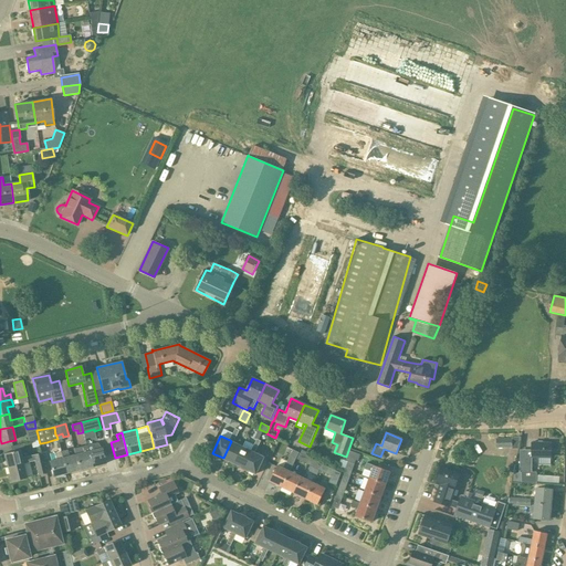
[(496,448),(512,448),(512,439),(496,439),(496,448)]
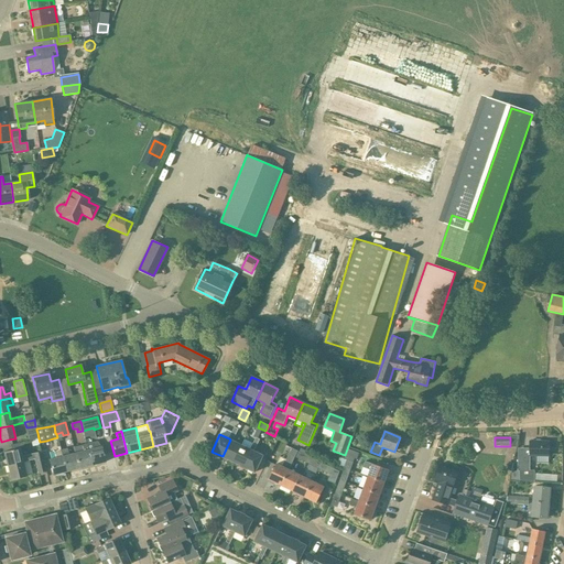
[(241,445),(232,441),(230,440),(223,456),(234,462),(241,445)]
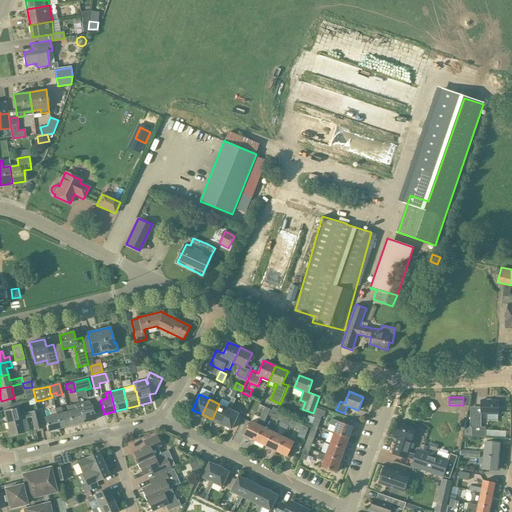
[(470,420),(467,420),(465,427),(481,428),(481,414),(498,414),(498,400),(481,400),(481,405),(470,405),(470,420)]
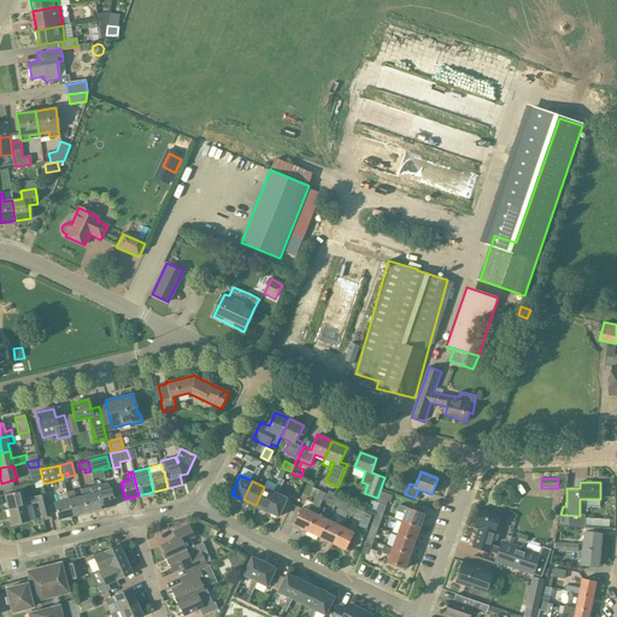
[(27,489),(25,483),(11,487),(12,493),(4,494),(9,511),(25,507),(25,506),(37,503),(47,500),(46,494),(23,499),(22,491),(27,489)]
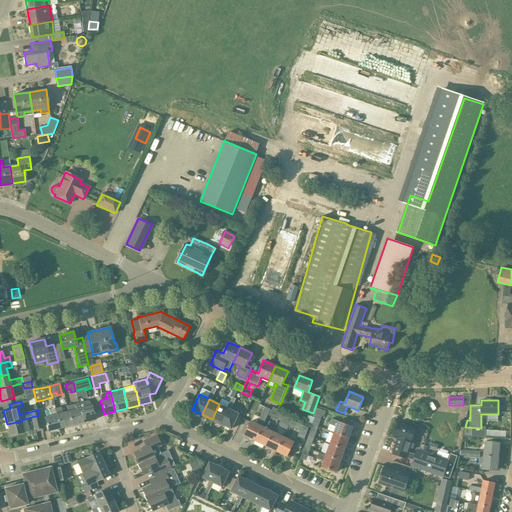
[(78,402),(83,423),(83,422),(95,419),(91,406),(86,407),(84,408),(82,401),(78,402)]
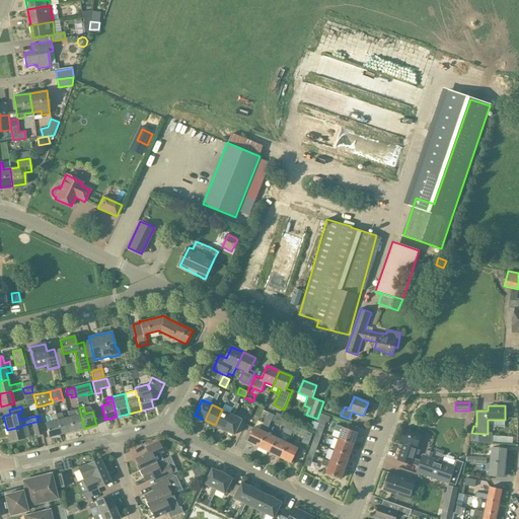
[(79,408),(67,411),(69,418),(72,431),(73,431),(84,429),(79,408)]
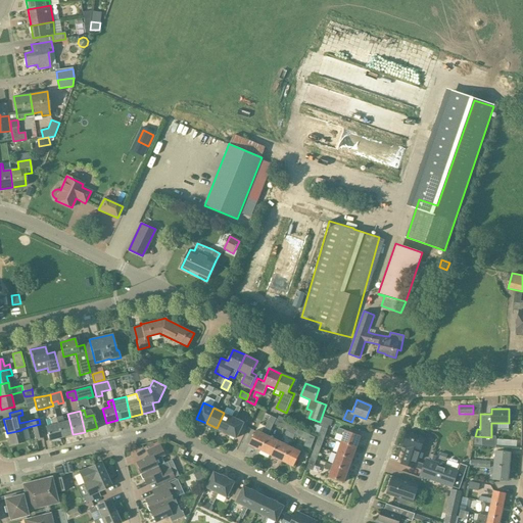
[(226,433),(234,418),(232,417),(224,413),(217,428),(226,433)]
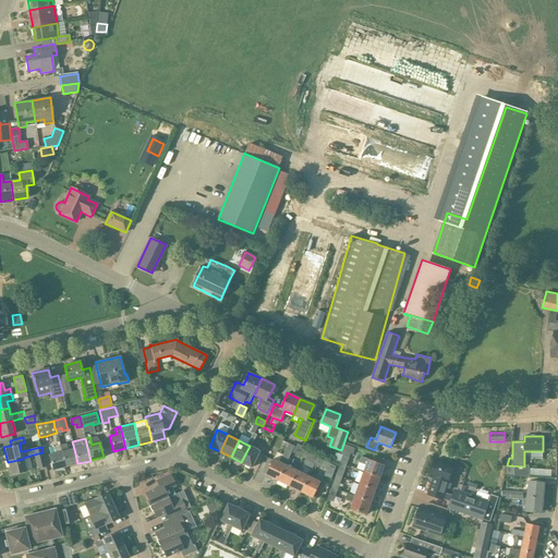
[(60,445),(59,445),(64,468),(65,466),(77,463),(74,449),(68,450),(65,444),(60,445)]
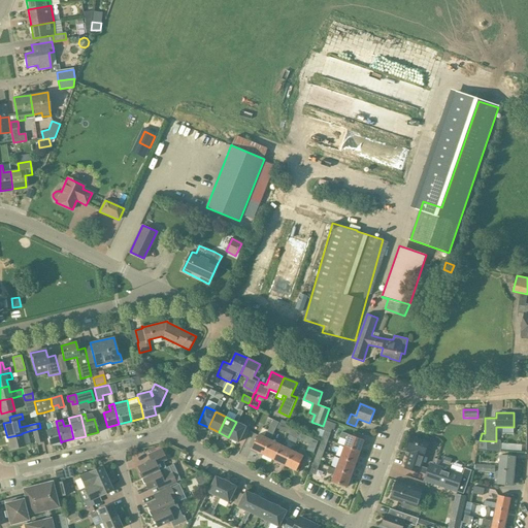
[(319,436),(328,440),(332,429),(334,430),(336,424),(326,420),(322,429),(319,436)]
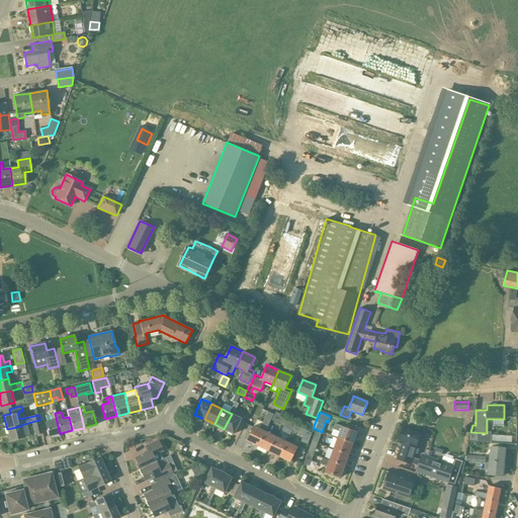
[(51,421),(46,423),(47,427),(49,436),(60,434),(55,413),(50,414),(51,421)]
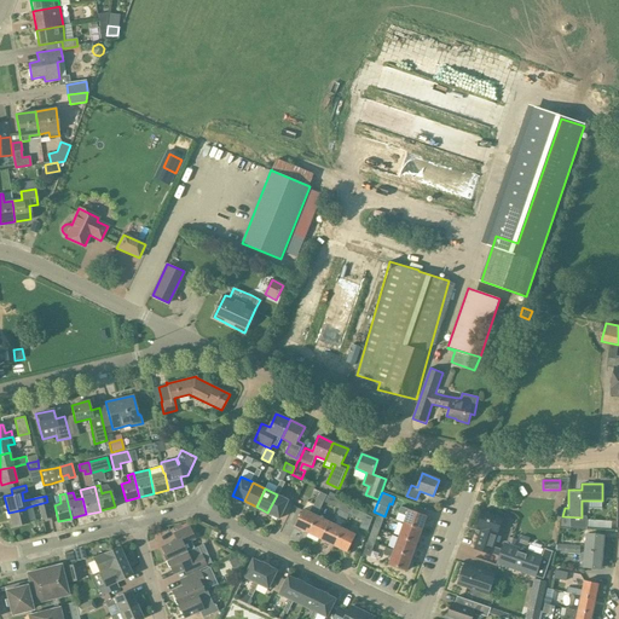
[(289,501),(279,496),(277,495),(267,513),(279,519),(289,501)]
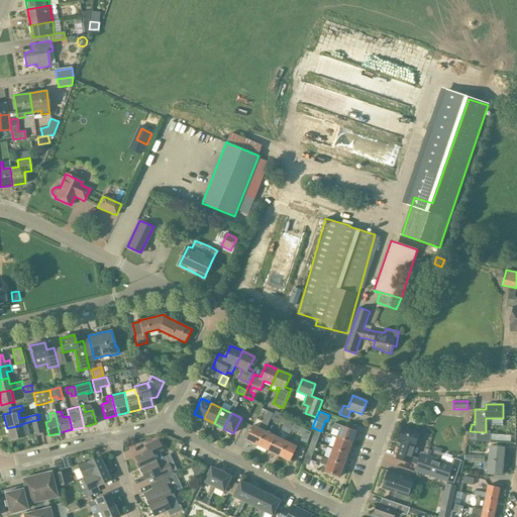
[(284,418),(275,414),(274,413),(271,419),(281,424),(284,418)]
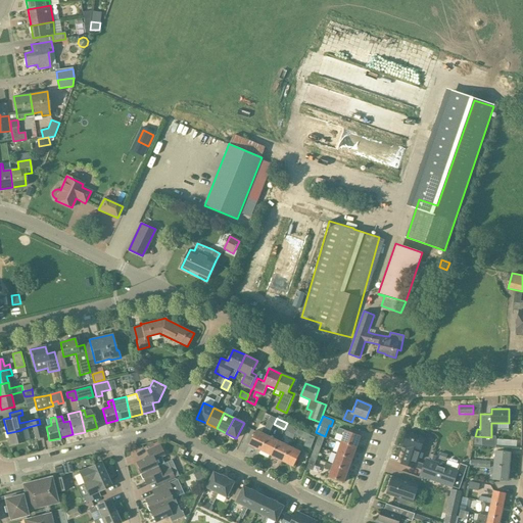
[(295,434),(298,428),(287,423),(284,429),(295,434)]
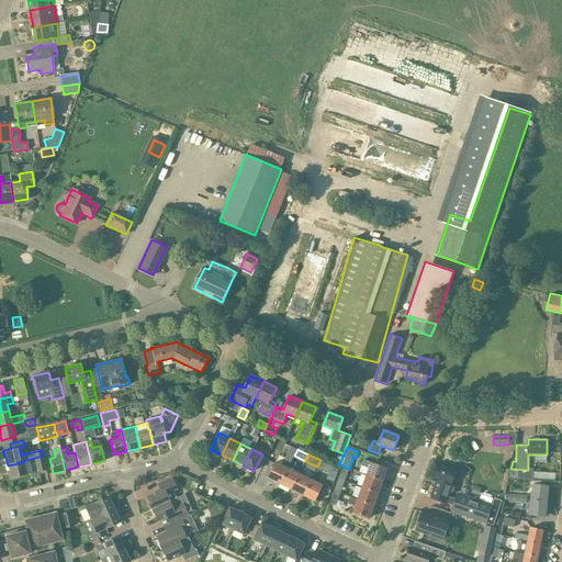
[(46,470),(43,456),(34,458),(37,472),(46,470)]
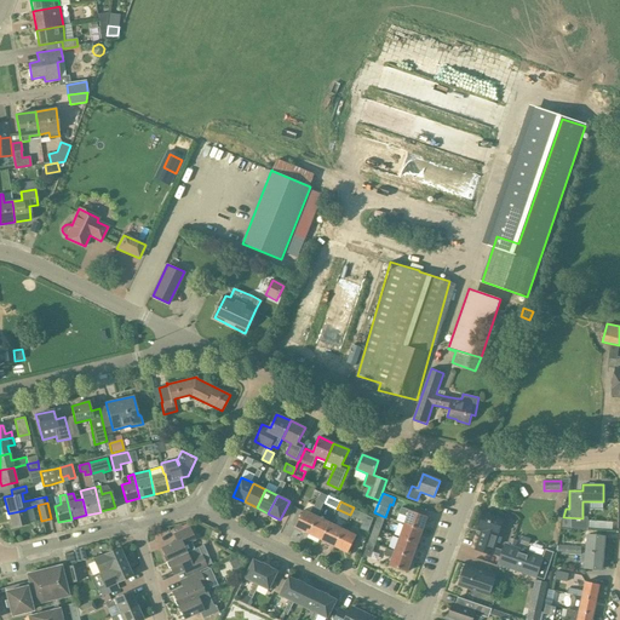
[(309,533),(317,516),(321,509),(315,505),(311,514),(304,510),(296,527),(309,533)]
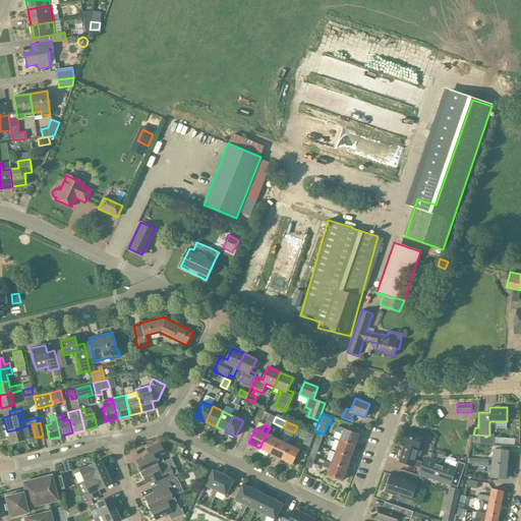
[(297,426),(294,432),(305,439),(302,444),(309,447),(313,436),(297,427),(297,426)]
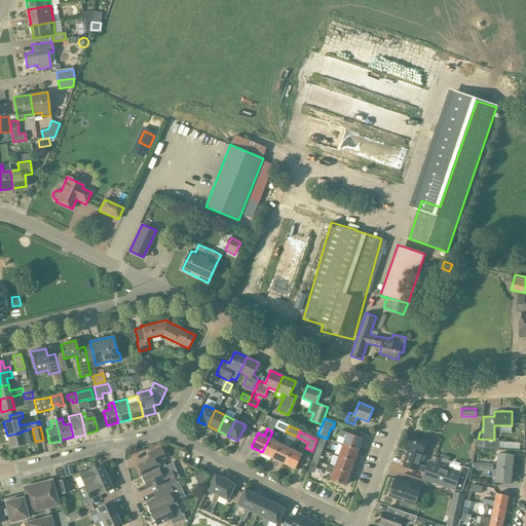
[(343,444),(359,450),(363,438),(341,430),(339,436),(345,439),(343,444)]
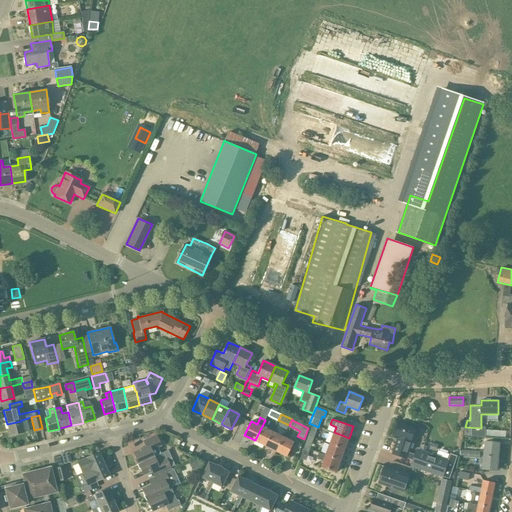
[(21,421),(7,424),(9,435),(23,432),(21,421)]
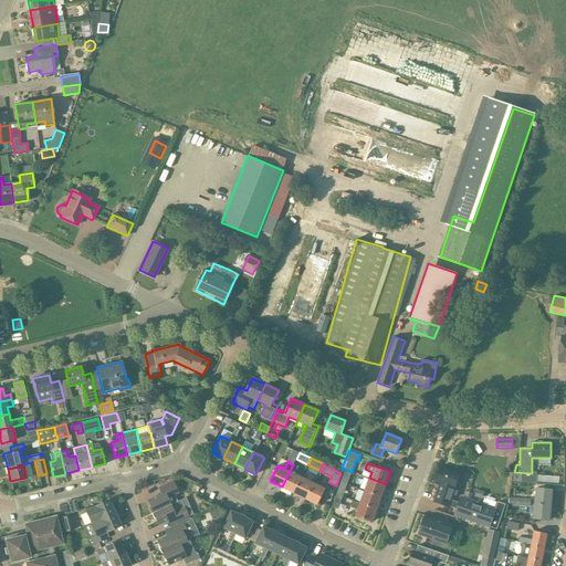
[(465,505),(468,500),(460,496),(458,503),(450,501),(460,472),(442,465),(437,483),(440,484),(435,502),(449,506),(449,505),(457,509),(459,503),(465,505)]
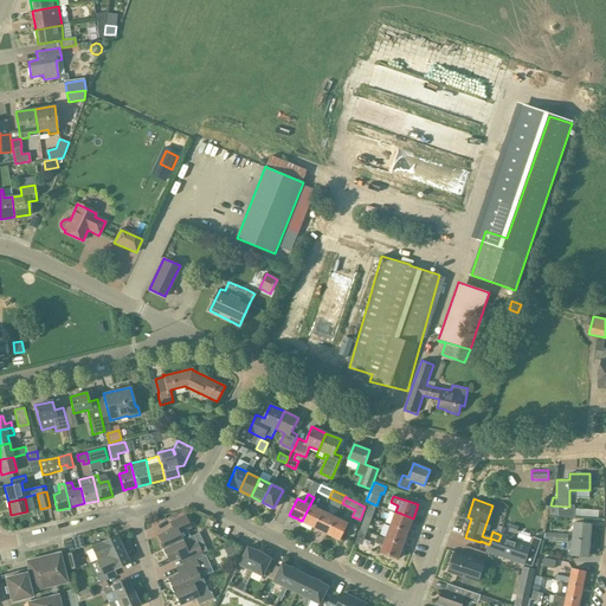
[(372,519),(376,505),(366,501),(366,503),(369,504),(365,516),(372,519)]
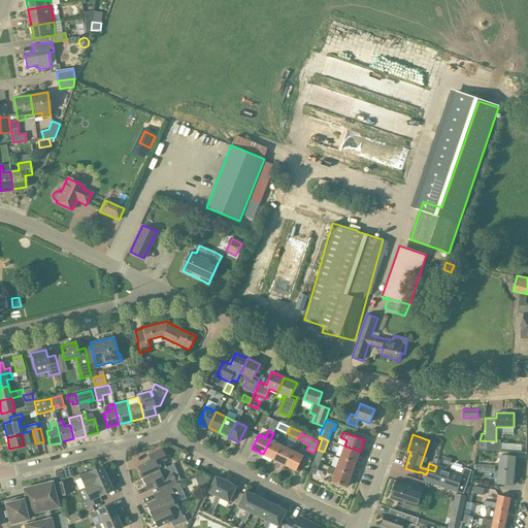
[(274,460),(282,444),(270,439),(263,454),(274,460)]
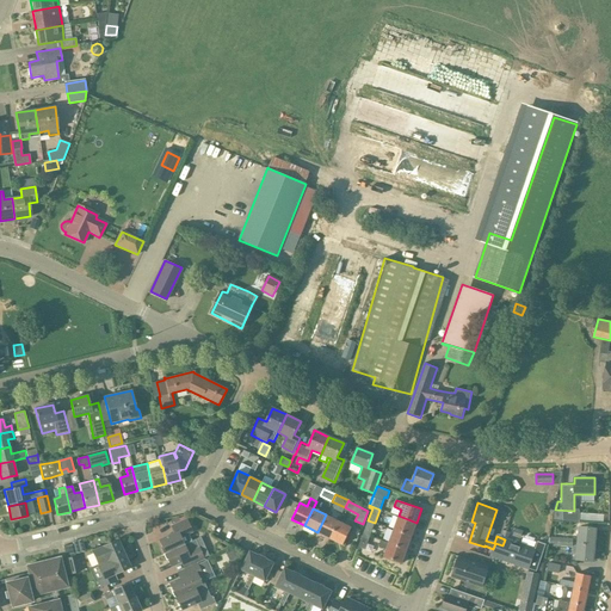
[(329,538),(338,522),(326,514),(318,532),(329,538)]
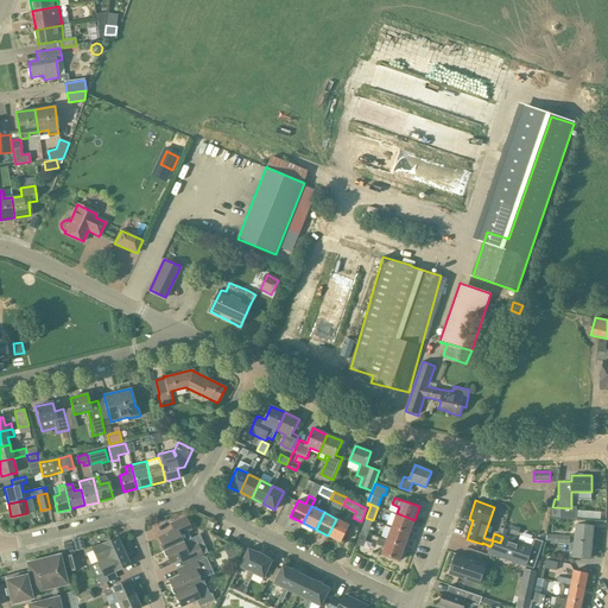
[(410,533),(415,520),(397,513),(392,527),(410,533)]
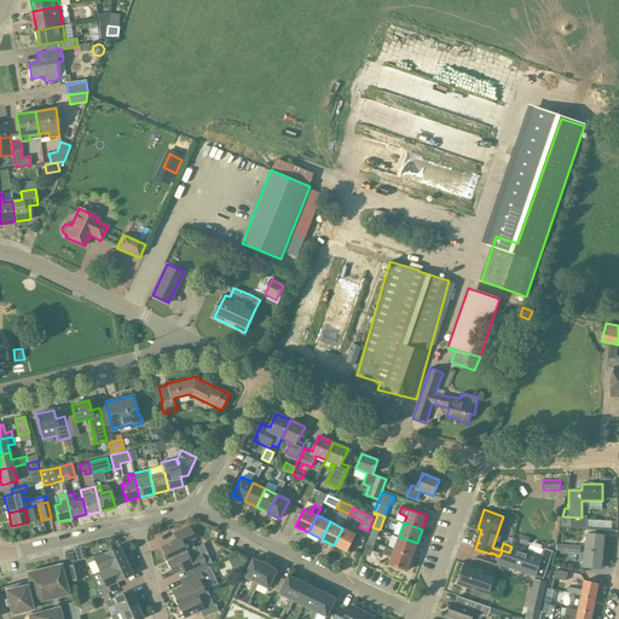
[(177,539),(160,547),(166,560),(167,561),(185,551),(186,553),(194,549),(194,548),(190,541),(195,539),(189,526),(173,533),(177,539)]
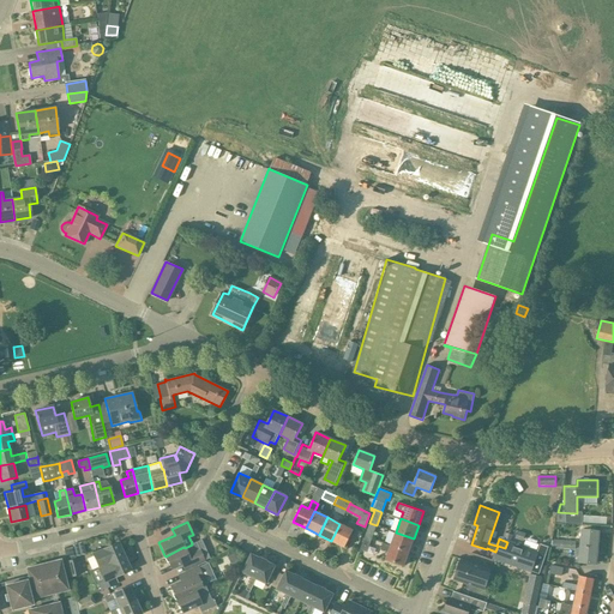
[(372,539),(377,525),(369,523),(365,536),(372,539)]
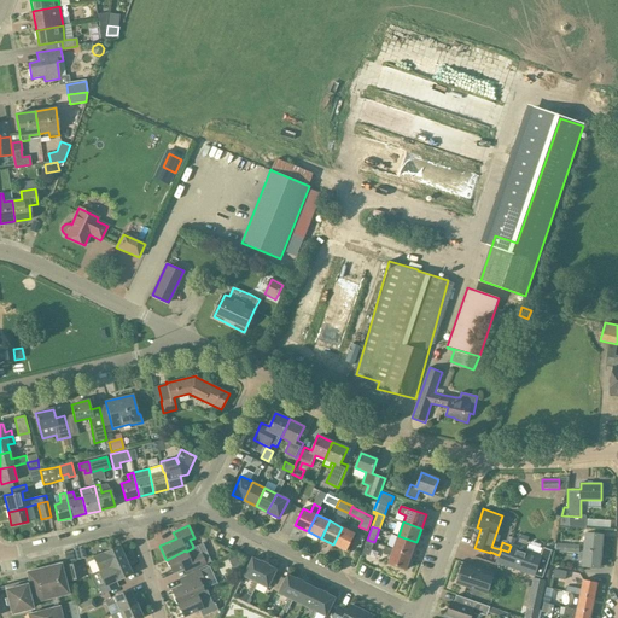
[(342,528),(333,544),(347,551),(355,534),(342,528)]
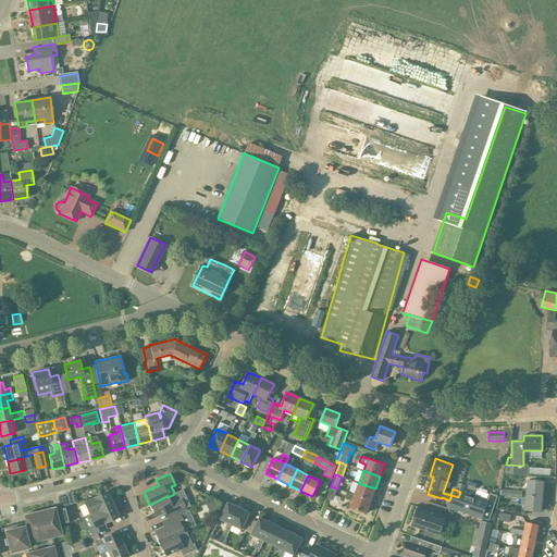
[(527,495),(542,496),(543,482),(528,481),(527,495)]
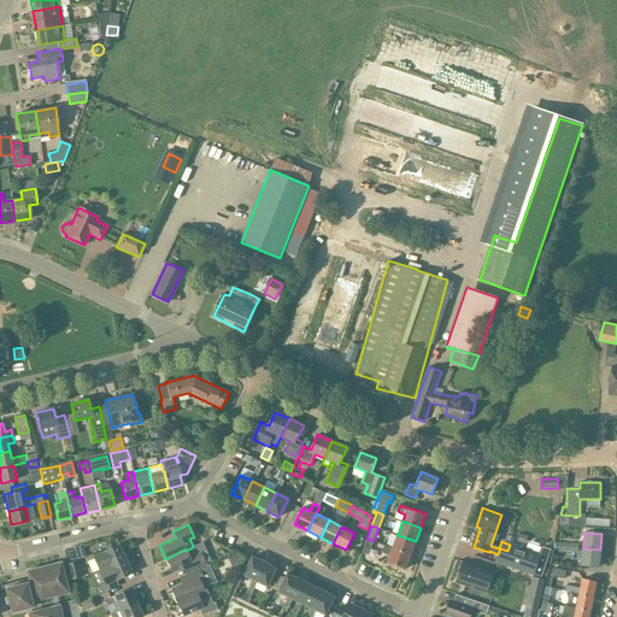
[(411,554),(416,541),(398,535),(393,547),(393,548),(411,554)]
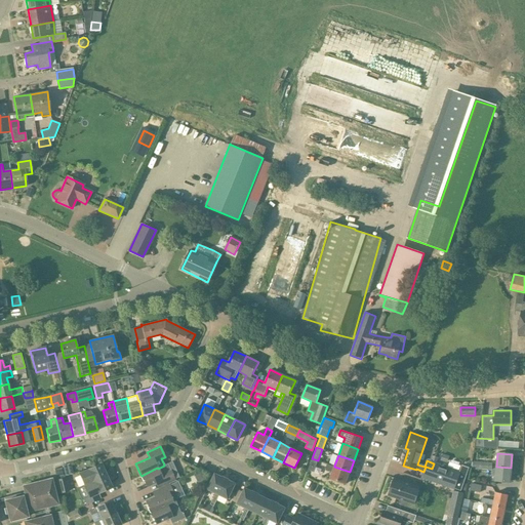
[(314,473),(318,460),(312,458),(308,471),(314,473)]
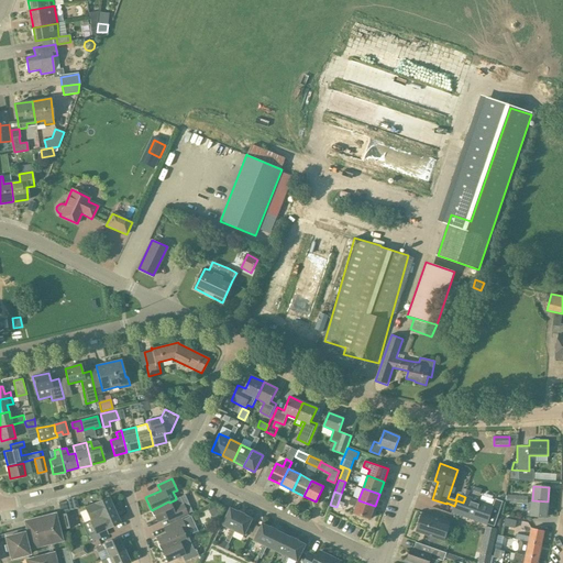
[(359,500),(359,499),(352,496),(350,504),(356,506),(354,512),(371,519),(375,506),(359,500)]
